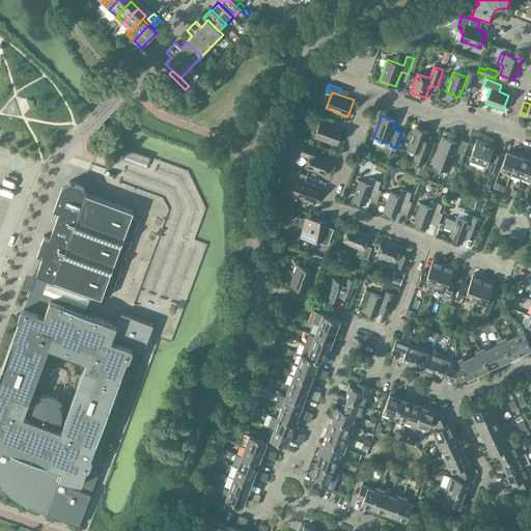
[(320,121),(315,137),(337,144),(342,129),(320,121)]
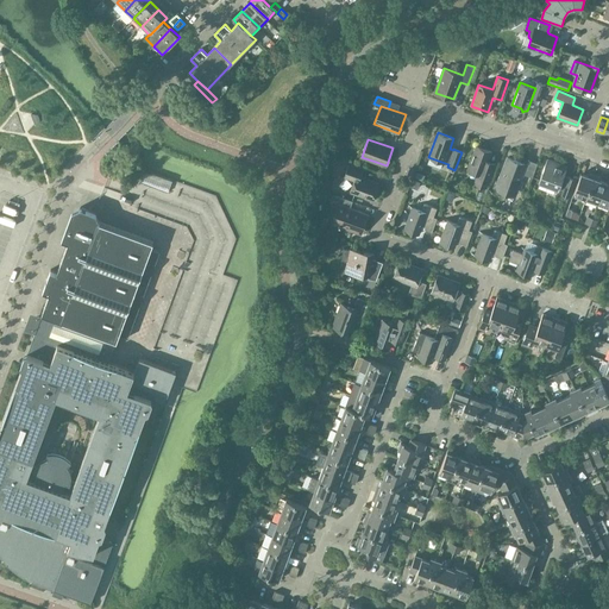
[(478,174),(475,183),(487,188),(494,169),(485,165),(491,151),(477,146),(468,170),(478,174)]
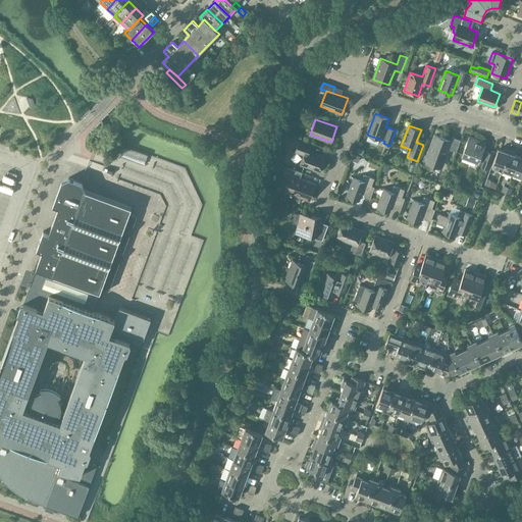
[(426,159),(442,165),(449,149),(457,152),(461,141),(453,138),(452,142),(434,135),(426,159)]
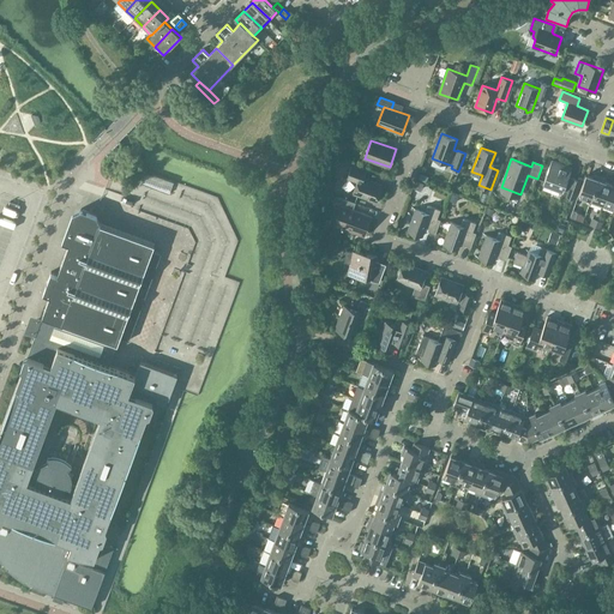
[(552,161),(543,184),(564,192),(563,194),(573,199),(581,181),(573,179),(572,180),(569,179),(572,168),(552,161)]
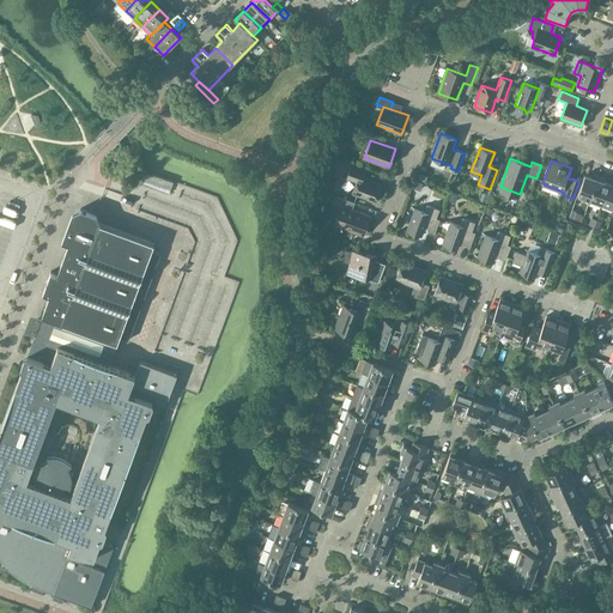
[(352,194),(376,202),(382,186),(363,178),(366,169),(352,164),(346,178),(357,182),(352,194)]
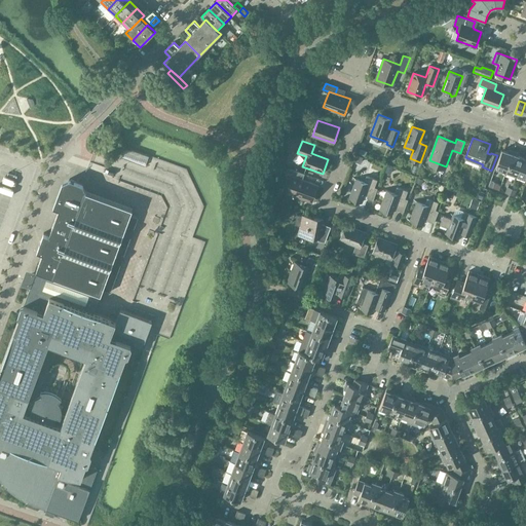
[(496,167),(506,172),(514,152),(511,151),(509,152),(508,153),(502,150),(496,167)]
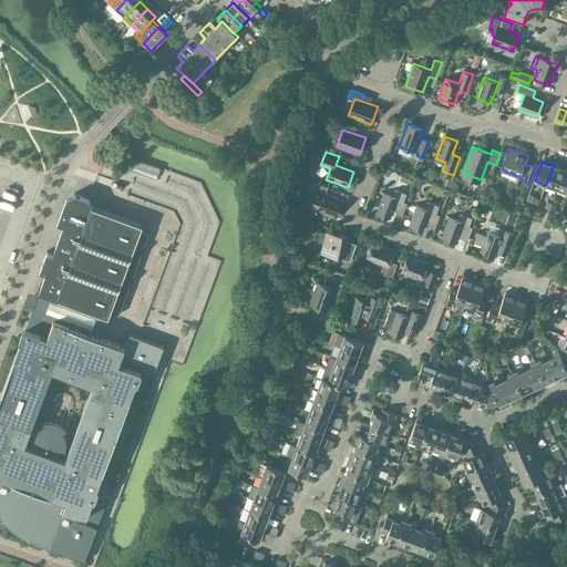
[(546,185),(557,188),(564,171),(558,168),(558,167),(557,165),(554,164),(546,185)]
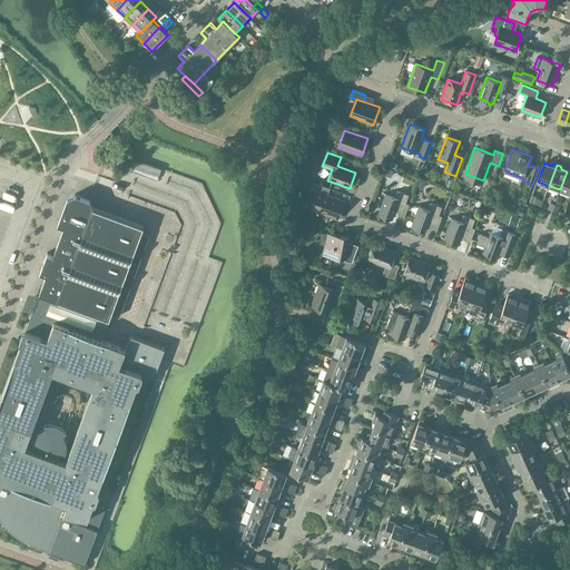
[(560,189),(569,193),(569,173),(567,172),(560,189)]
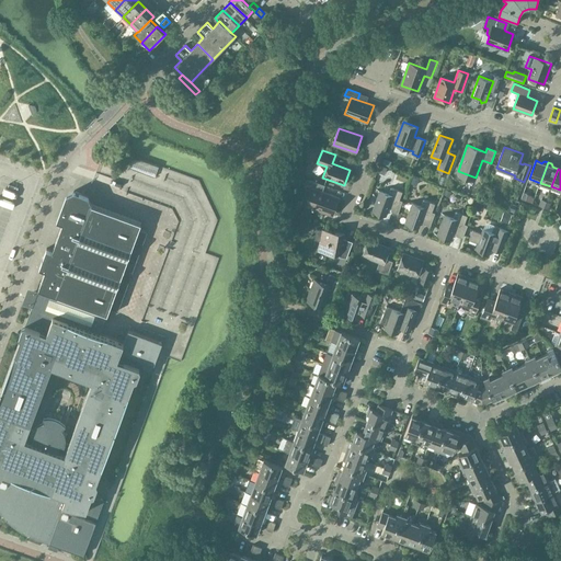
[(307,179),(305,186),(312,189),(306,206),(333,216),(340,198),(322,192),(325,185),(307,179)]
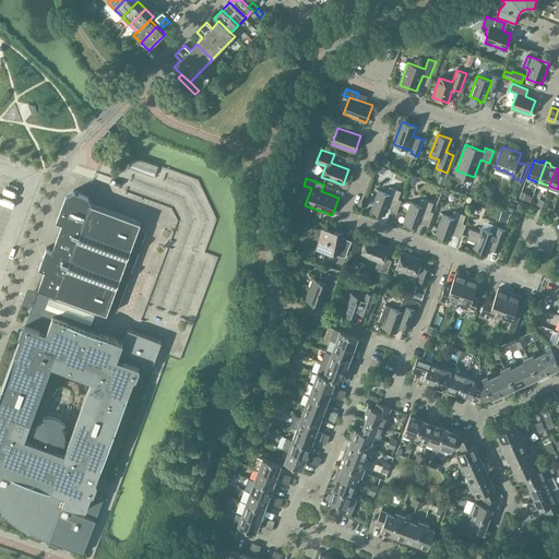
[(35,295),(0,387),(0,509),(20,527),(84,552),(104,498),(92,494),(139,366),(152,369),(162,340),(128,330),(123,341),(98,333),(103,322),(106,312),(107,313),(109,307),(118,310),(146,232),(139,228),(141,221),(85,201),(87,192),(73,187),(66,191),(56,217),(63,219),(52,250),(46,248),(43,257),(39,268),(45,270),(38,286),(35,295)]
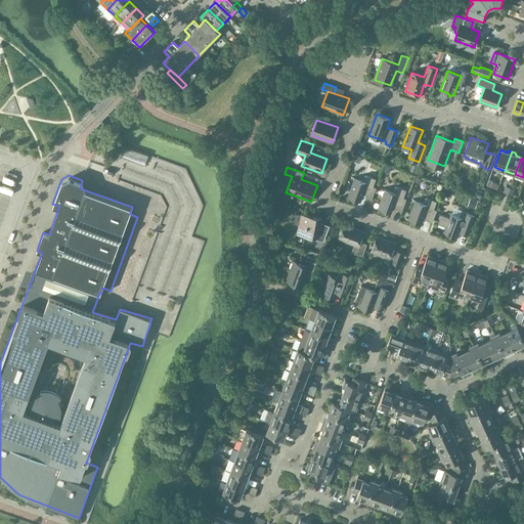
[(363,181),(355,178),(348,198),(360,203),(363,194),(365,195),(365,198),(372,200),(377,188),(374,186),(376,179),(365,175),(363,181)]
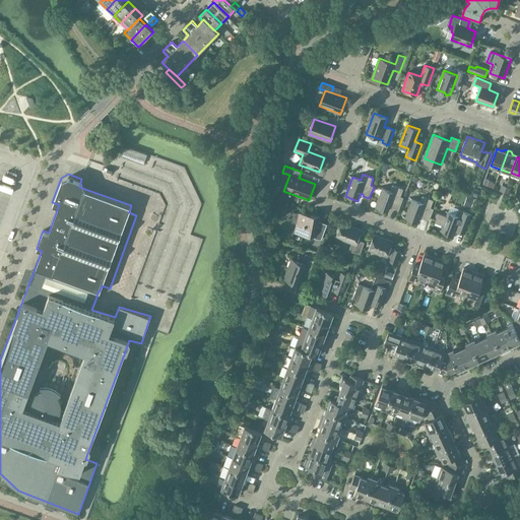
[(375,207),(388,212),(391,204),(393,205),(393,207),(399,209),(403,197),(400,196),(403,189),(392,185),(390,191),(382,188),(375,207)]
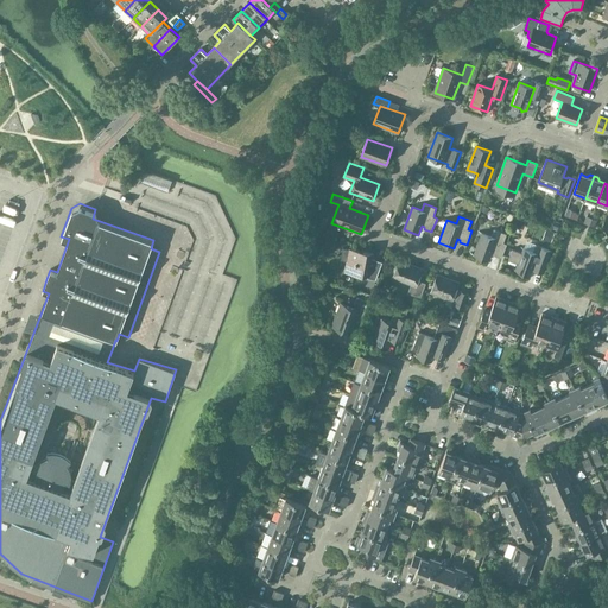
[(492,236),(482,233),(474,255),(489,261),(492,252),(494,253),(495,255),(501,258),(507,244),(504,242),(507,234),(494,229),(492,236)]
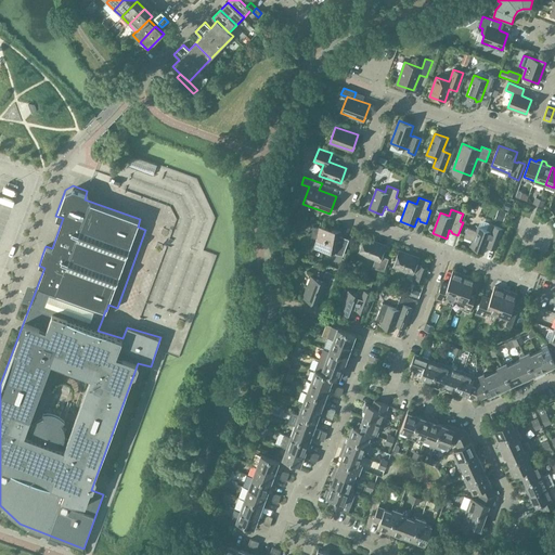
[(464,237),(473,241),(470,247),(485,252),(487,244),(489,245),(490,247),(495,249),(504,229),(489,223),(487,230),(478,227),(477,231),(468,228),(464,237)]
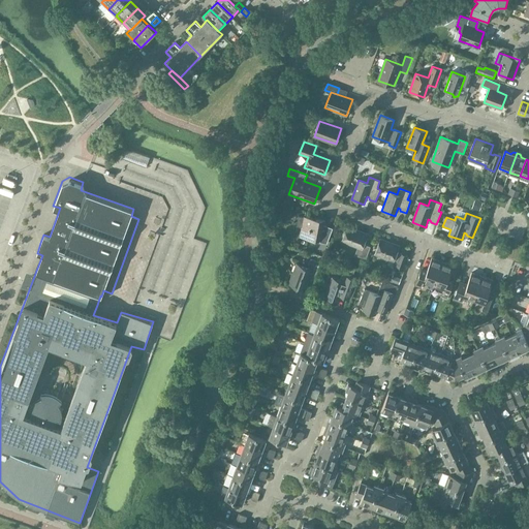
[(323,225),(324,221),(301,216),(301,217),(304,218),(300,236),(320,240),(320,243),(327,244),(333,228),(323,225)]
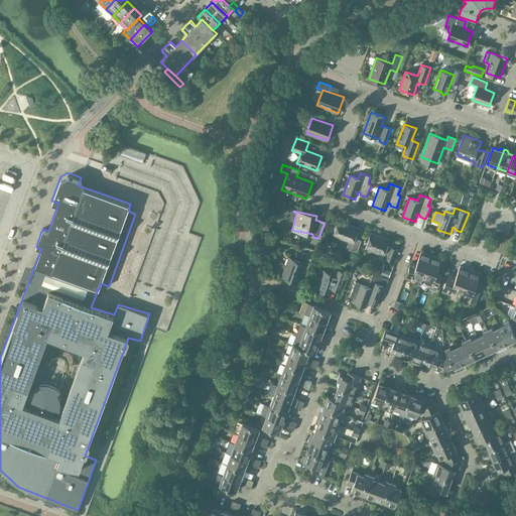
[(346,249),(357,253),(362,241),(355,238),(358,229),(339,221),(334,236),(349,241),(346,249)]
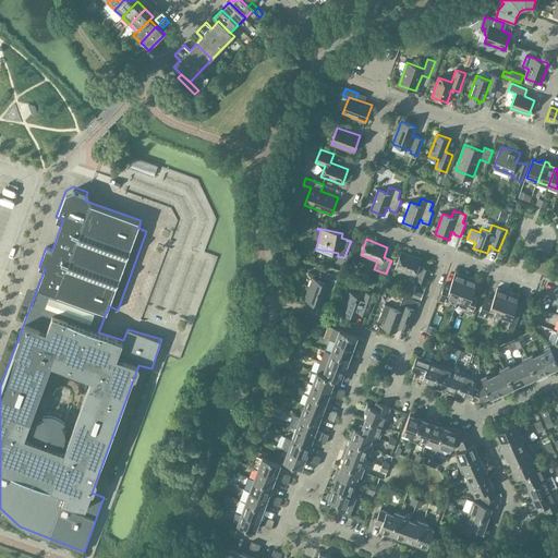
[(401,253),(396,268),(415,275),(420,276),(417,280),(425,283),(429,270),(423,267),(419,266),(421,259),(401,253)]
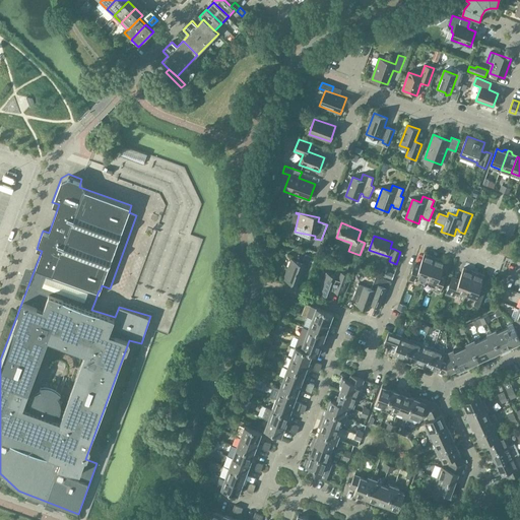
[(306,254),(303,263),(290,259),(290,260),(291,260),(285,278),(284,277),(283,278),(301,284),(301,283),(300,283),(305,269),(312,272),(316,258),(306,254)]
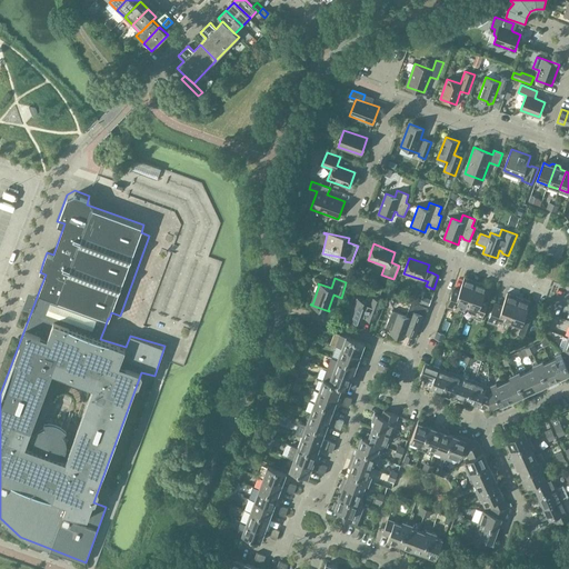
[(455,305),(466,309),(476,282),(465,278),(458,296),(451,293),(447,308),(452,310),(455,305)]
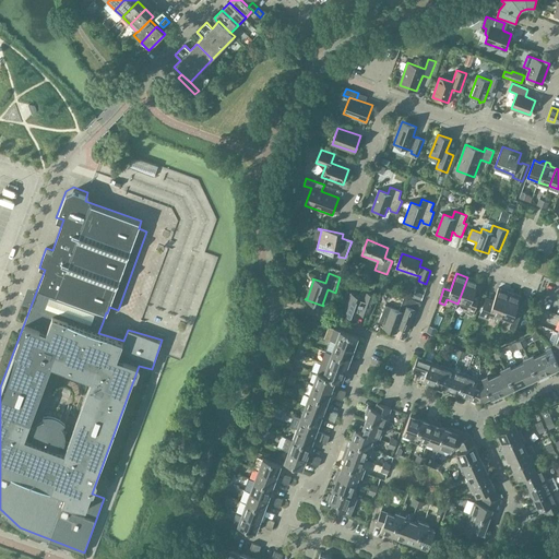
[(467,277),(458,304),(468,307),(467,312),(473,314),(478,301),(472,299),(478,281),(467,277)]
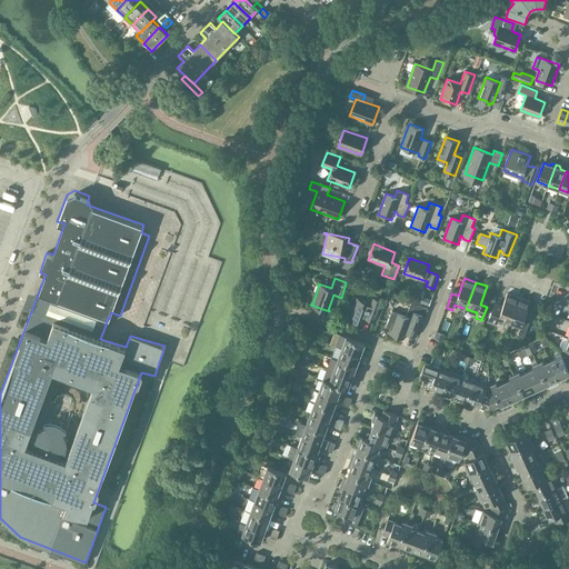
[(350,317),(365,322),(367,316),(377,319),(385,298),(369,292),(367,299),(358,296),(350,317)]
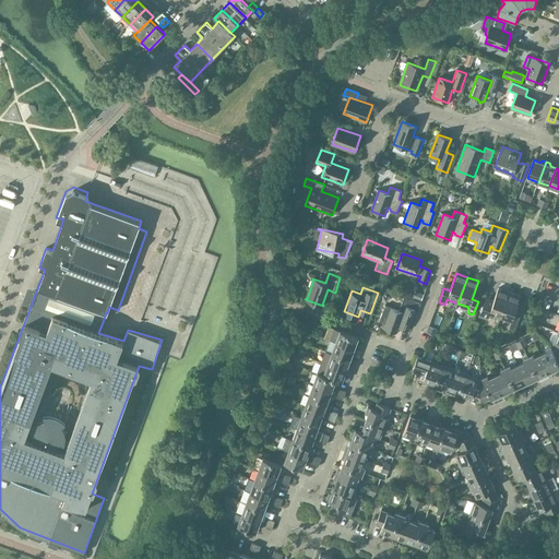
[(484,304),(479,317),(487,320),(489,314),(500,319),(510,293),(498,288),(491,306),(484,304)]
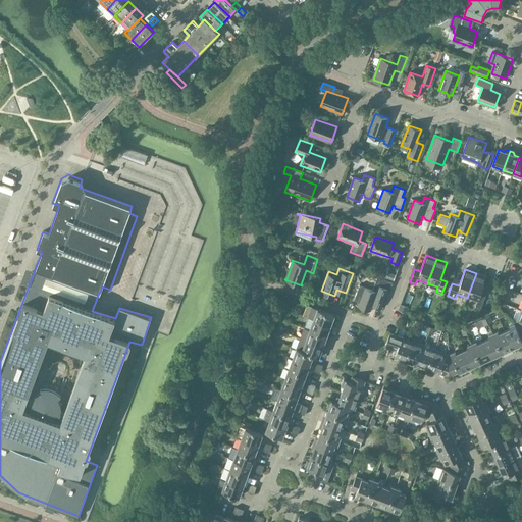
[(486,277),(476,273),(467,298),(477,302),(475,307),(481,309),(485,296),(480,294),(486,277)]
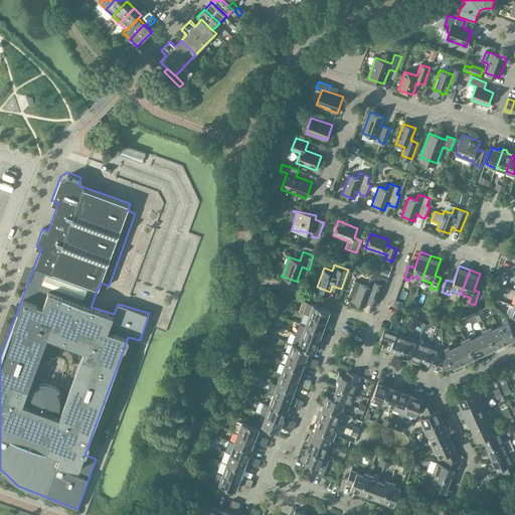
[(371,279),(368,285),(361,282),(354,300),(366,305),(368,299),(377,303),(384,284),(371,279)]
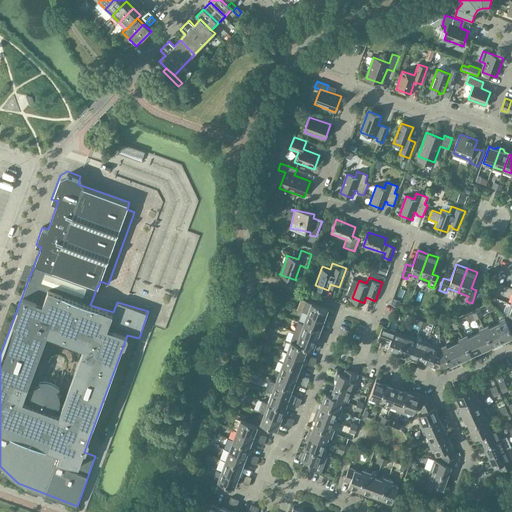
[(328,309),(312,303),(311,303),(306,301),(302,312),(308,314),(324,319),(328,309)]
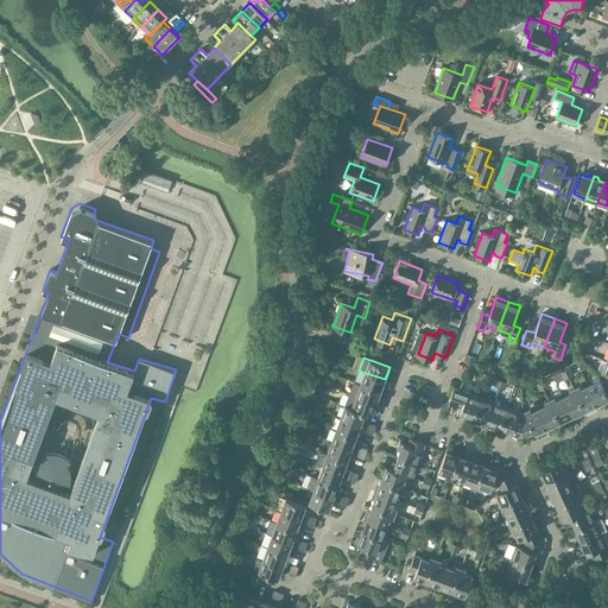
[(366,373),(361,385),(380,392),(385,379),(366,373)]
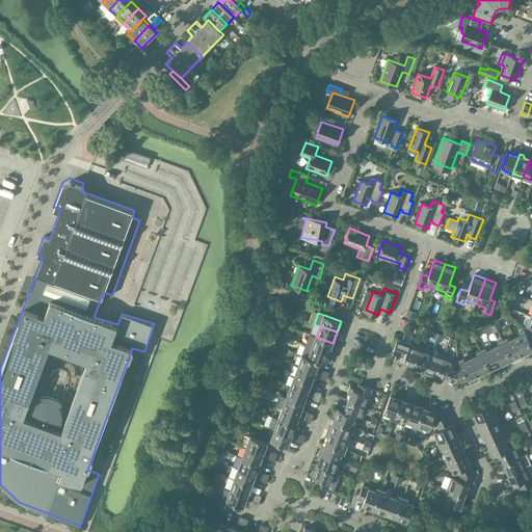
[(521,335),(514,338),(523,356),(526,355),(526,353),(526,352),(531,349),(531,335),(528,337),(525,330),(520,333),(521,335)]
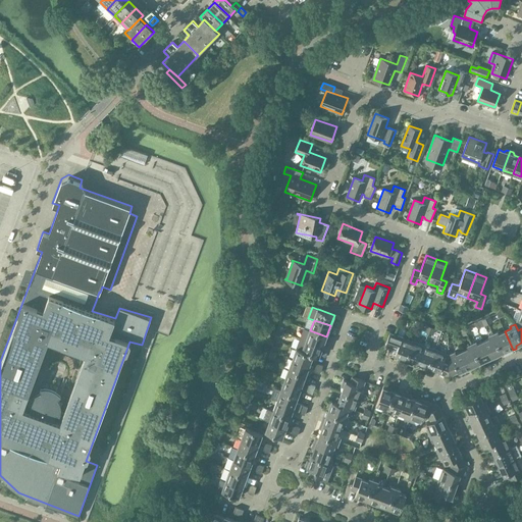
[(301,338),(306,341),(323,347),(326,336),(310,330),(304,328),(301,338)]
